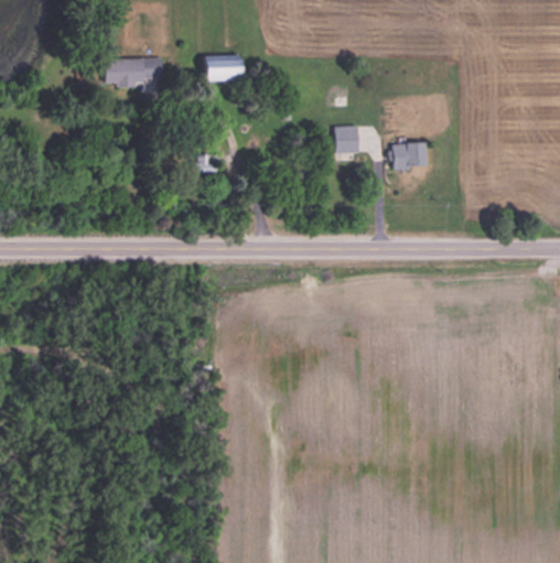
[(206,80),(243,80),(243,56),(206,56),(206,80)]
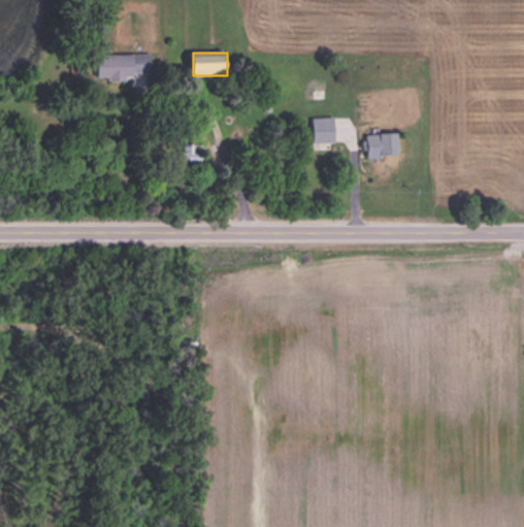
[(99,55),(99,78),(151,78),(151,55),(99,55)]
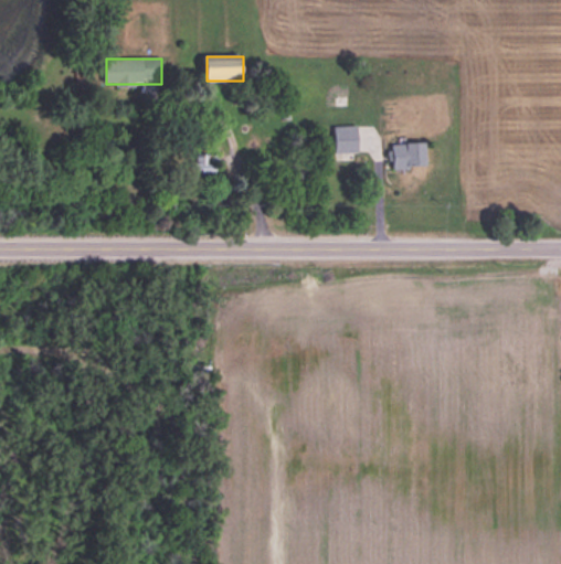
[(338,155),(360,155),(360,127),(338,127),(338,155)]
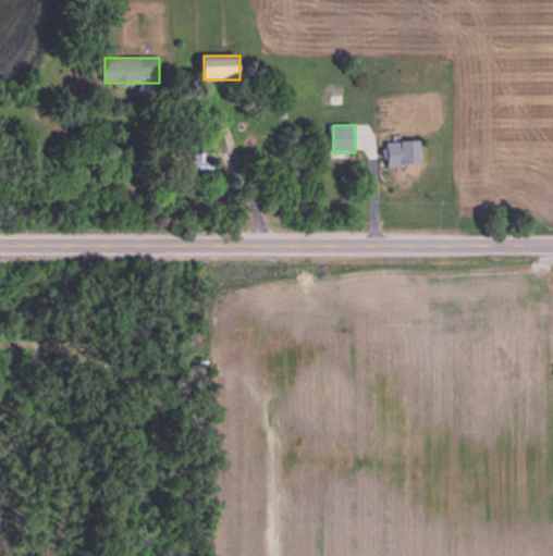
[(389,141),(389,165),(421,165),(421,141),(389,141)]
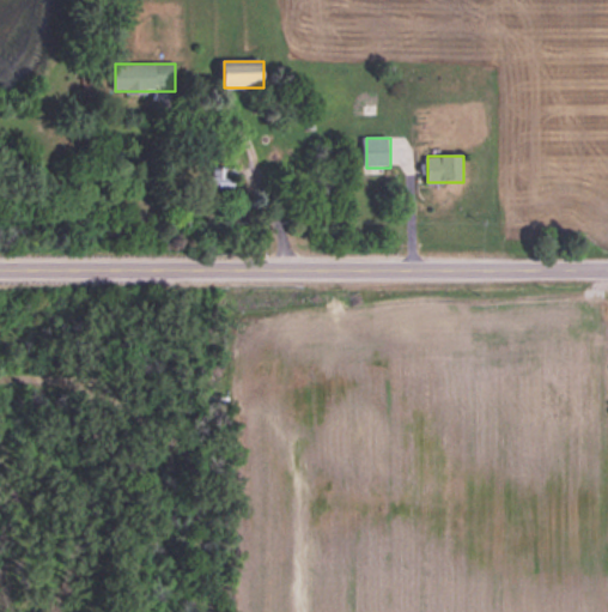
[(213,192),(236,192),(236,169),(213,169),(213,192)]
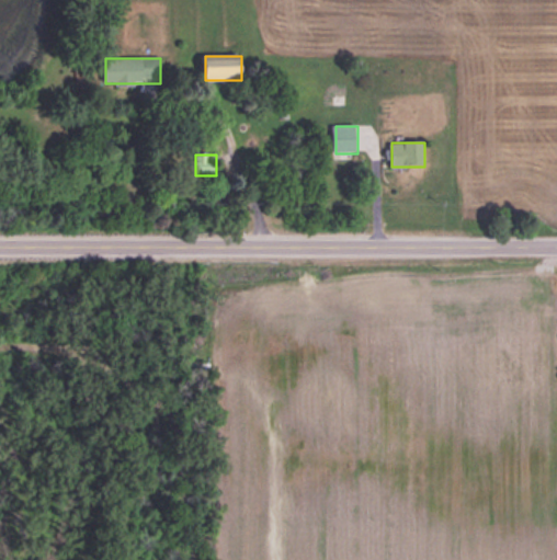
All buildings are outlined.
